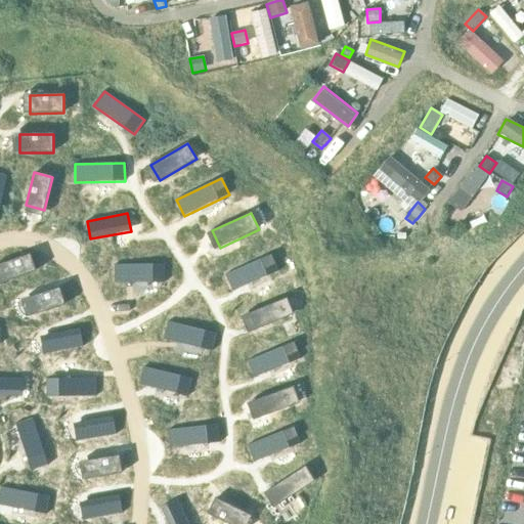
[(30,254),(0,264),(0,270),(4,282),(36,271),(30,254)]
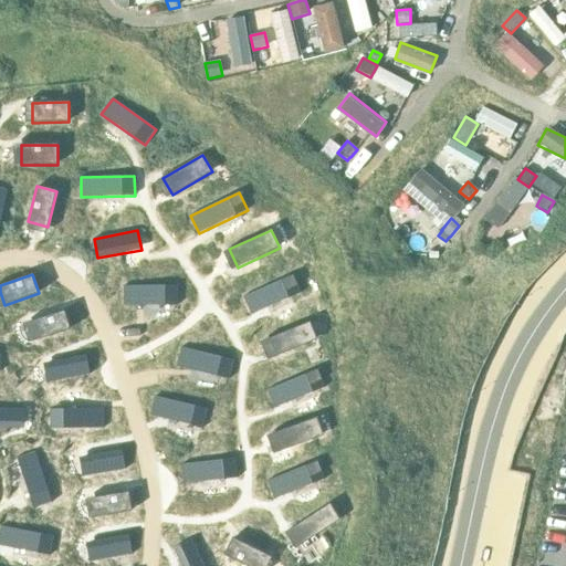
[(251,315),(301,293),(293,275),(243,296),(251,315)]
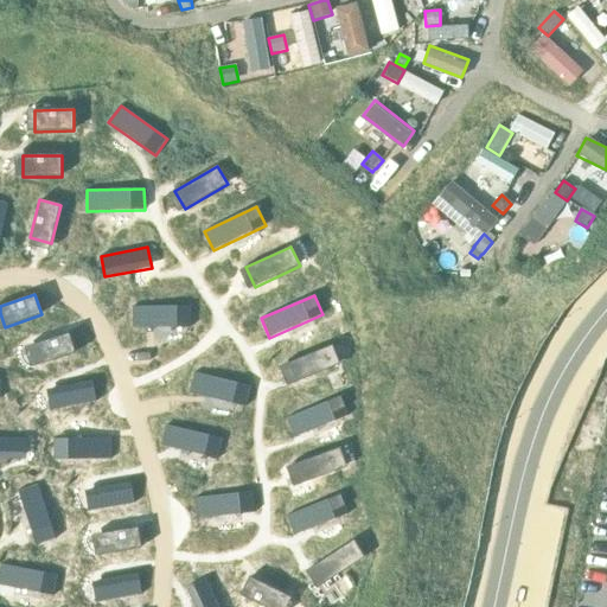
[(190,306),(133,307),(133,327),(191,327),(190,306)]
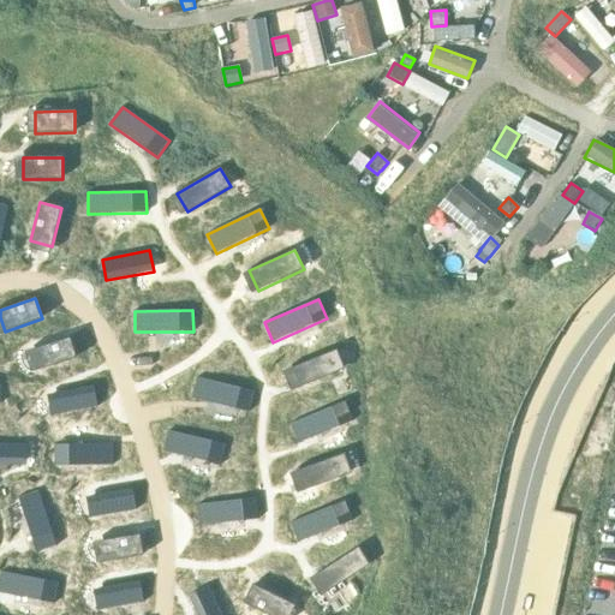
[(76,358),(70,338),(33,350),(39,370),(76,358)]
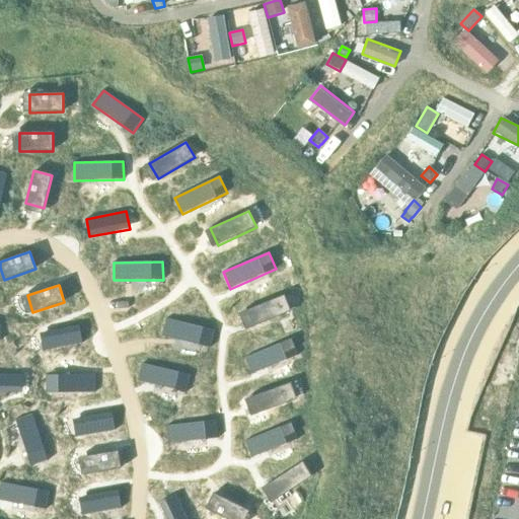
[(284,295),(244,311),(251,327),(291,311),(284,295)]
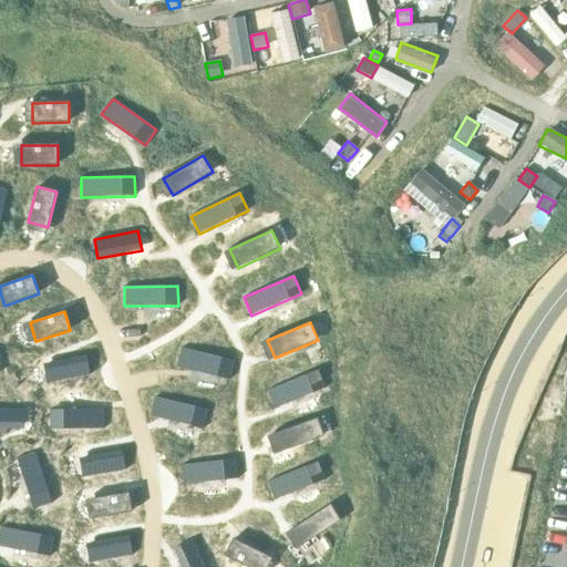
[(234,361),(182,348),(177,367),(229,380),(234,361)]
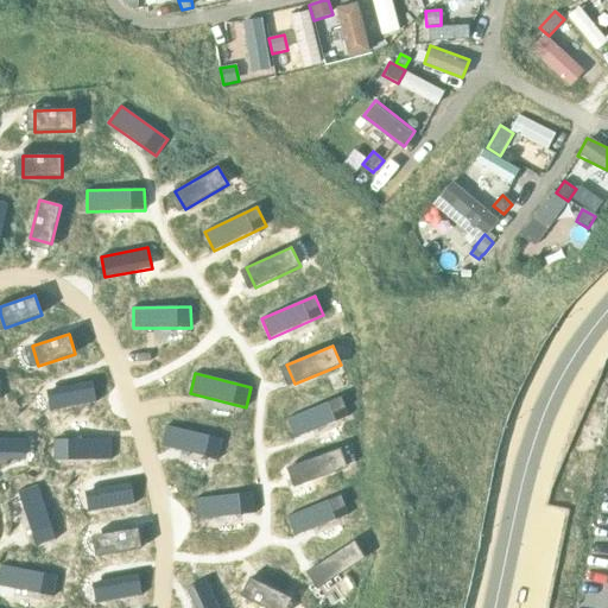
[(46,391),(50,411),(96,403),(93,381),(46,391)]
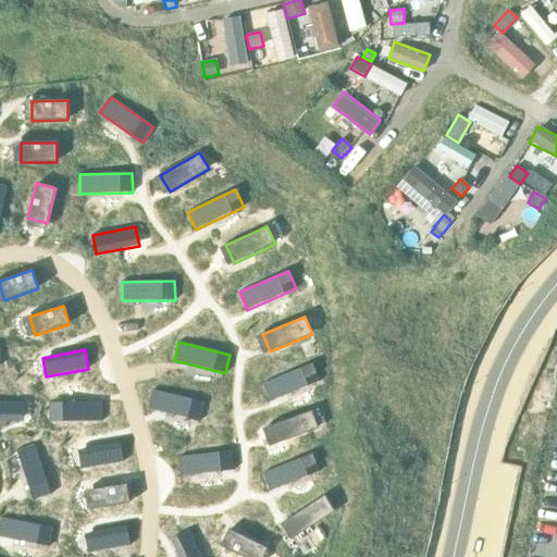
[(270,401),(320,382),(312,363),(263,383),(270,401)]
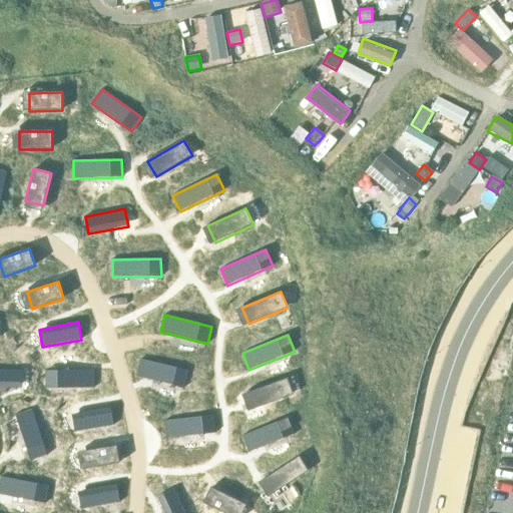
[(188,371),(140,359),(136,377),(183,388),(188,371)]
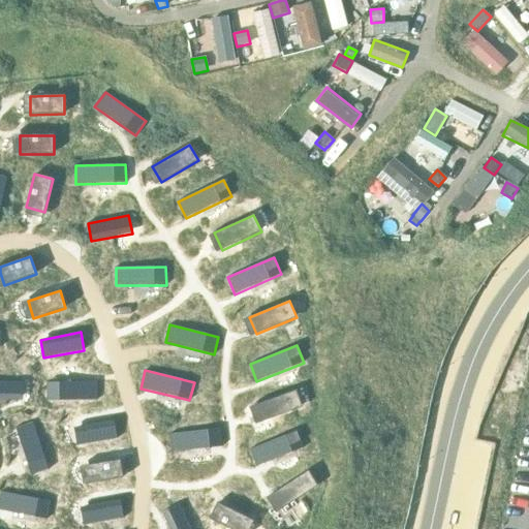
[(0,400),(22,401),(22,382),(0,381),(0,400)]
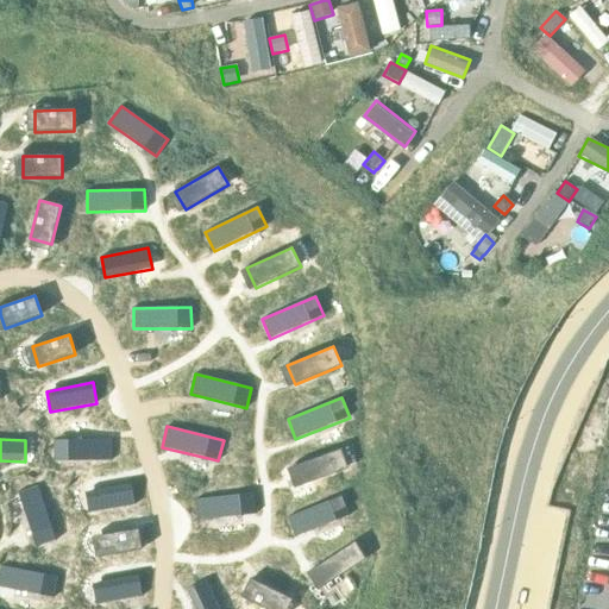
[(112,460),(111,439),(54,440),(54,462),(112,460)]
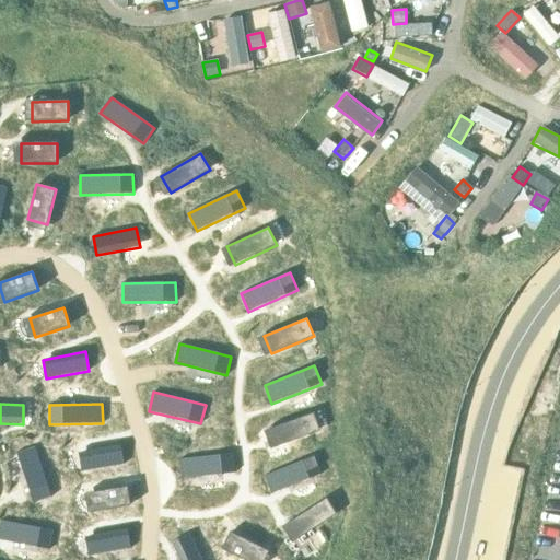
[(313,412),(270,429),(277,447),(319,431),(313,412)]
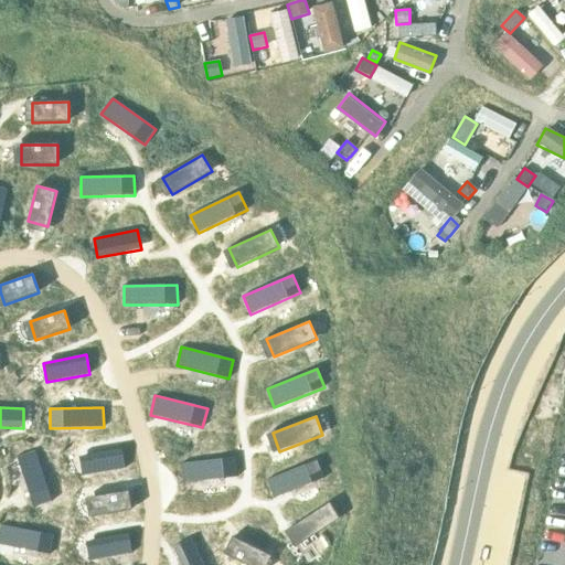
[(564,487),(564,436),(555,484),(564,487)]
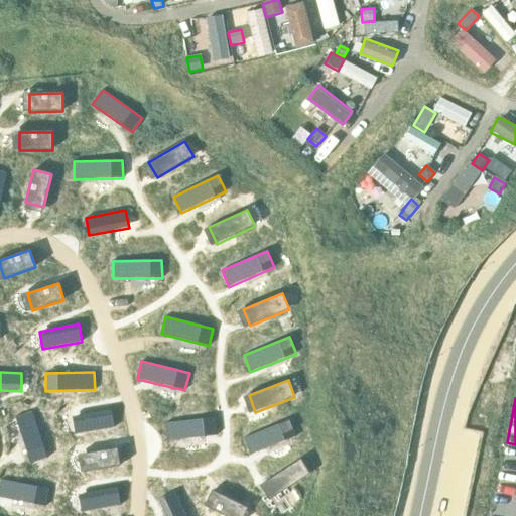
[(72,417),(75,434),(114,427),(111,410),(72,417)]
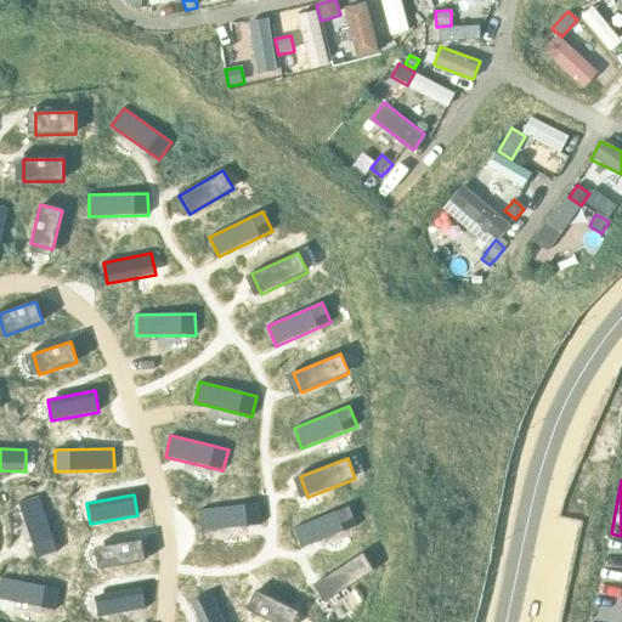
[(18,503),(37,559),(57,552),(39,496),(18,503)]
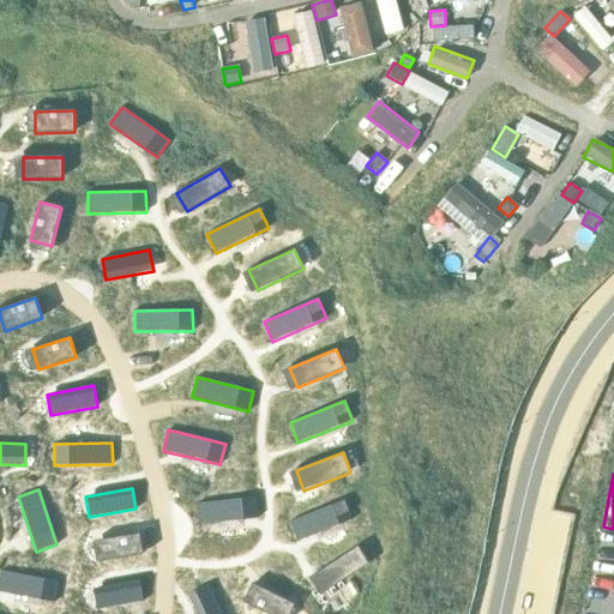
[(199,525),(257,518),(254,498),(197,504),(199,525)]
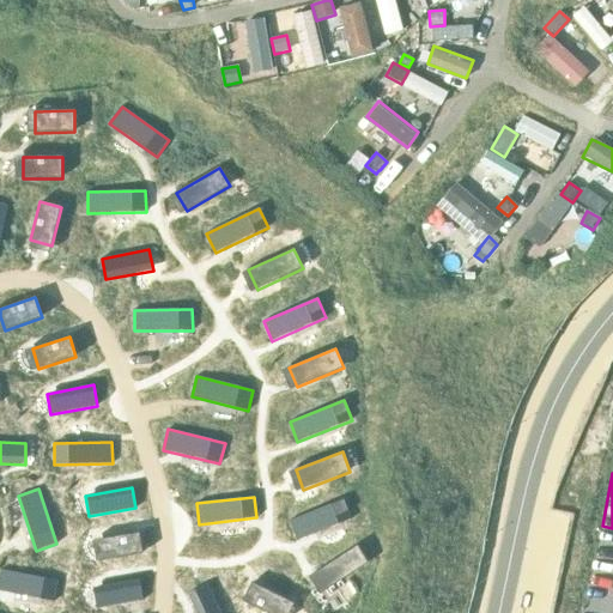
[(297,540),(351,519),(344,499),(289,521),(297,540)]
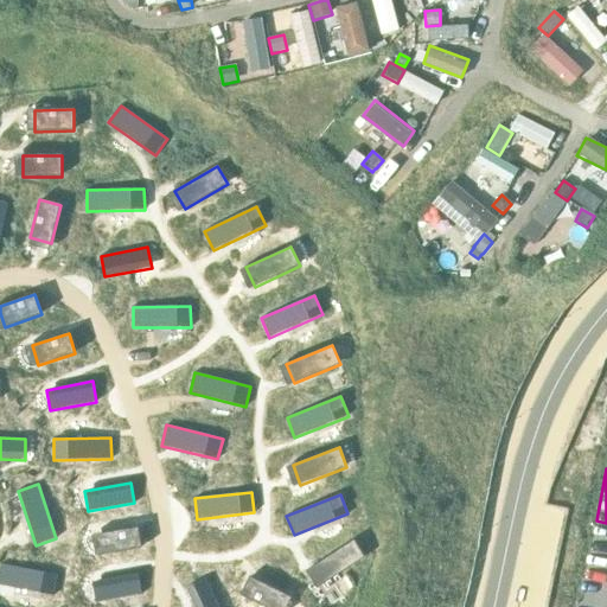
[(138,528),(100,534),(103,555),(141,548),(138,528)]
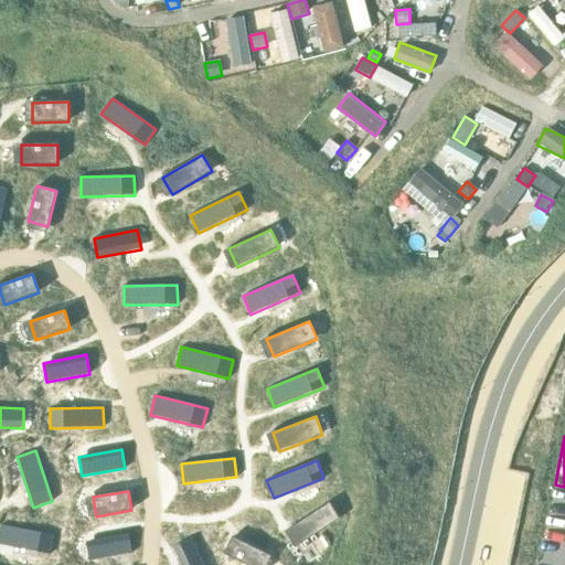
[(329,502),(290,528),(300,544),(340,519),(329,502)]
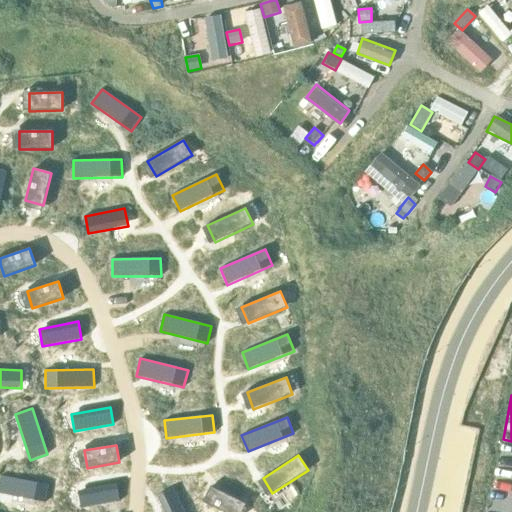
[(511,486),(511,459),(500,456),(493,480),(511,486)]
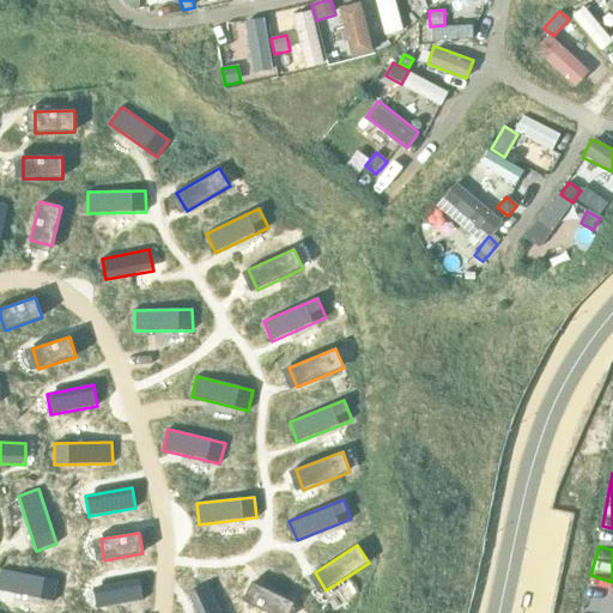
[(0,590),(54,602),(58,581),(1,570),(0,575),(0,590)]
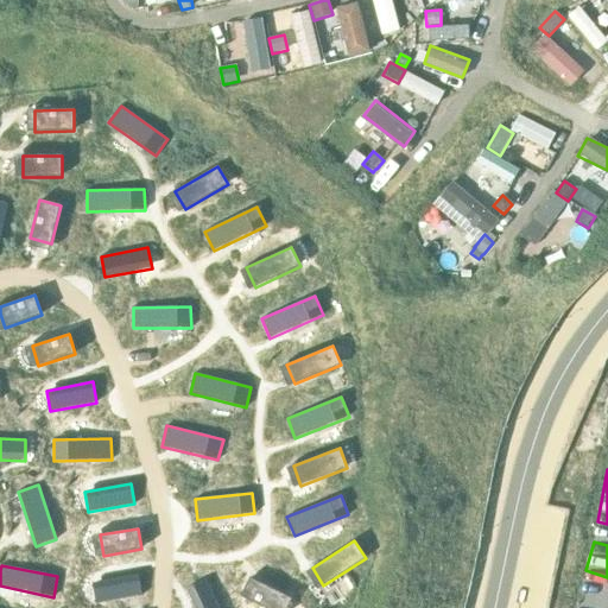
[(95,603),(143,595),(138,575),(92,583),(95,603)]
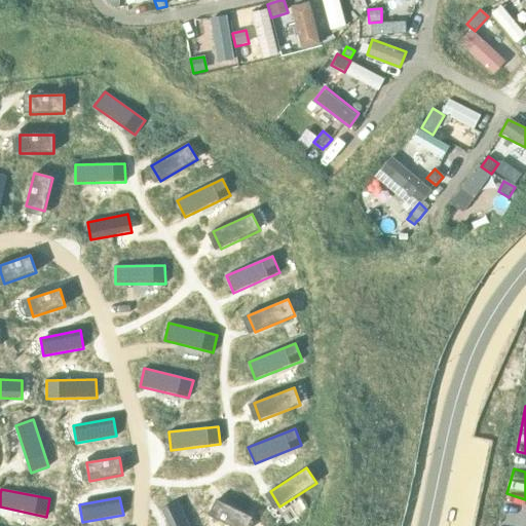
[(216,499),(208,516),(227,525),(239,525),(247,515),(216,499)]
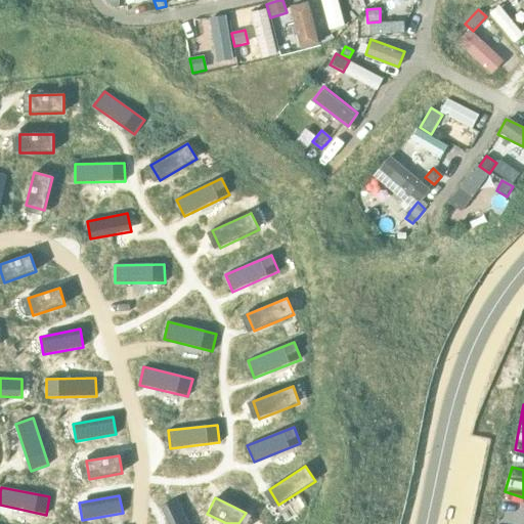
[(188,523),(177,498),(161,507),(168,523),(188,523)]
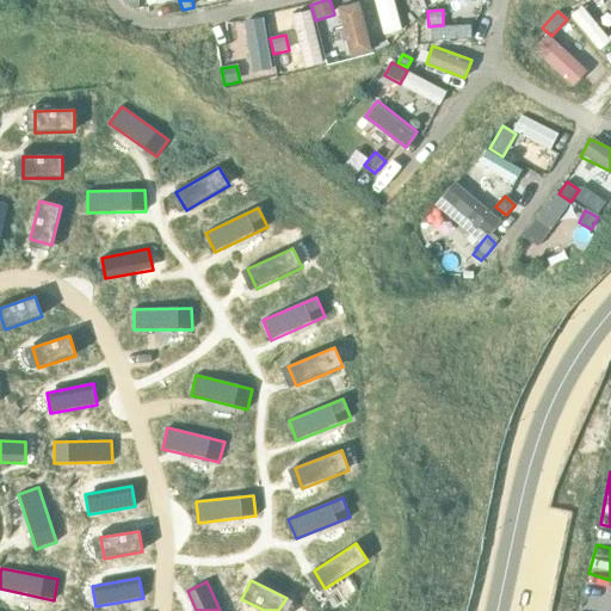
[(579,610),(609,610),(610,604),(610,587),(586,582),(581,603),(579,610)]
